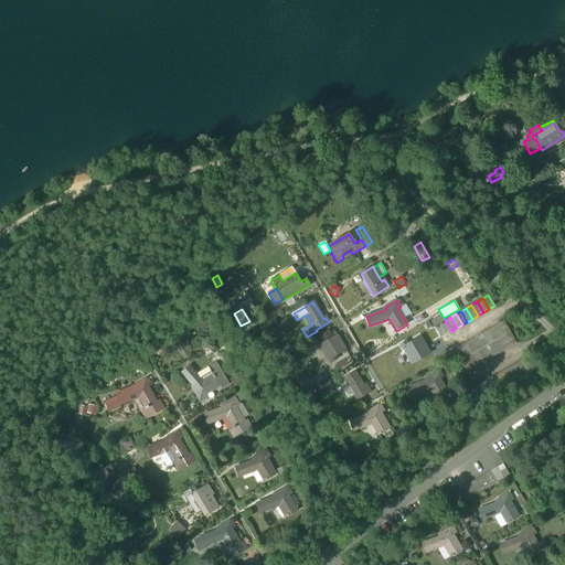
[(446,334),(451,331),(445,320),(439,323),(446,334)]
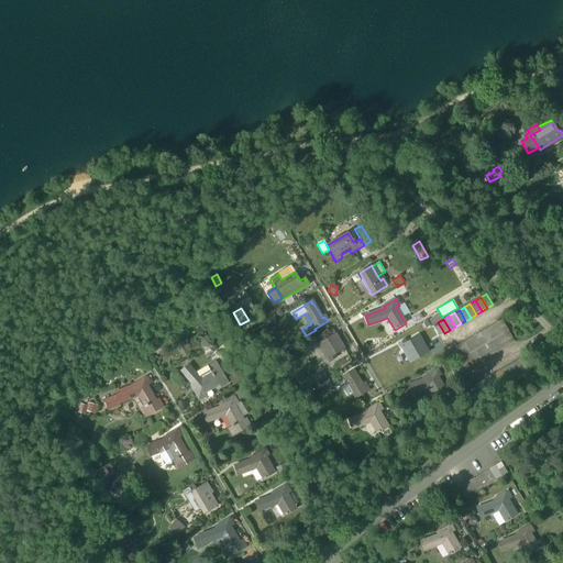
[(496,323),(503,334),(508,331),(501,320),(496,323)]
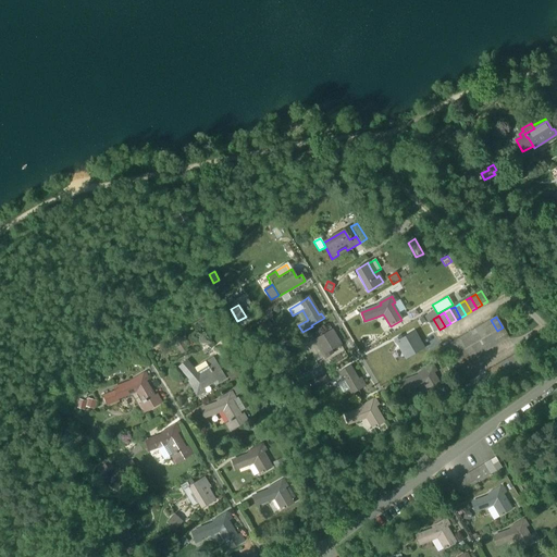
[(434,333),(440,330),(433,319),(428,322),(434,333)]
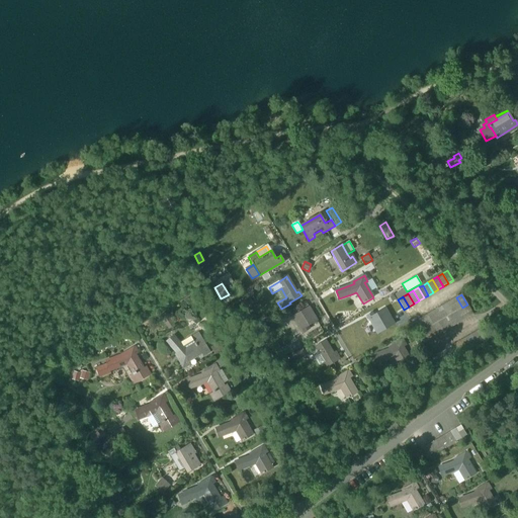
[(250,297),(241,303),(246,312),(255,307),(250,297)]
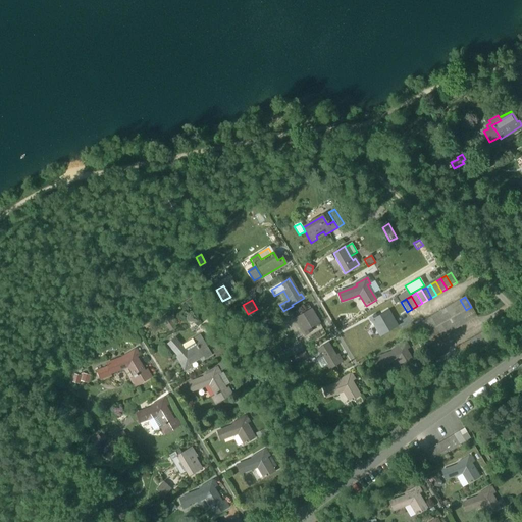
[(455,303),(461,313),(466,310),(460,300),(455,303)]
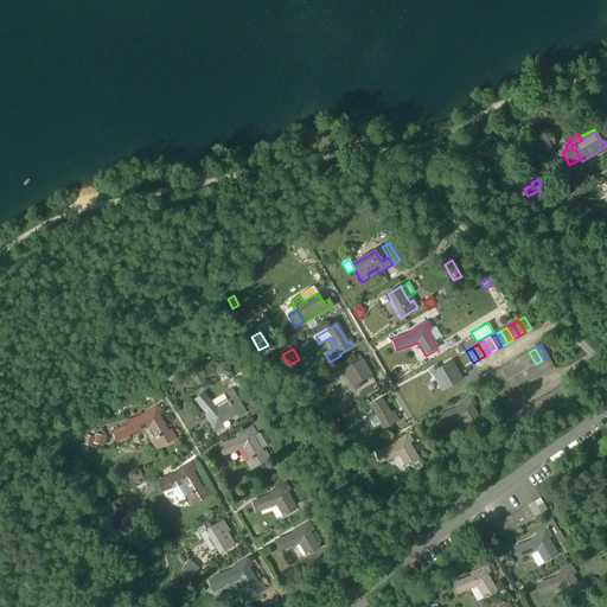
[(523,356),(530,368),(536,364),(529,352),(523,356)]
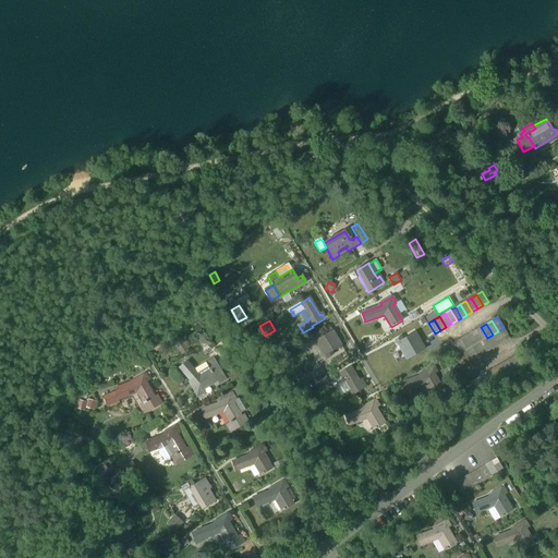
[(475,330),(482,341),(487,338),(481,327),(475,330)]
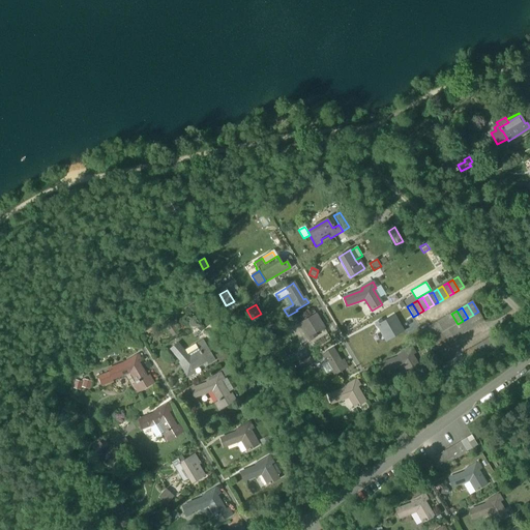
[(484,322),(478,312),(473,315),(479,325),(484,322)]
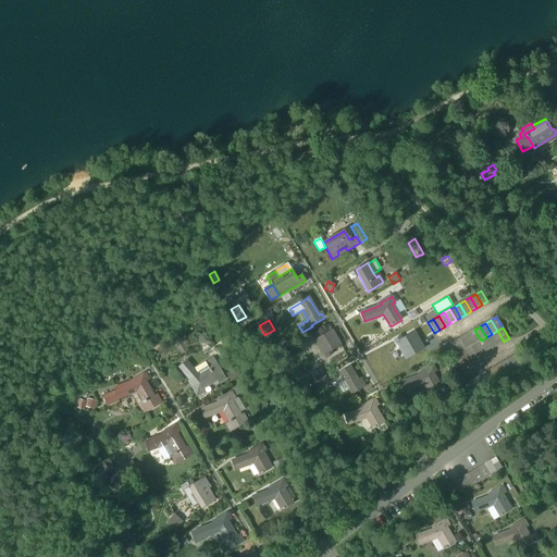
[(470,333),(475,344),(481,341),(474,330),(470,333)]
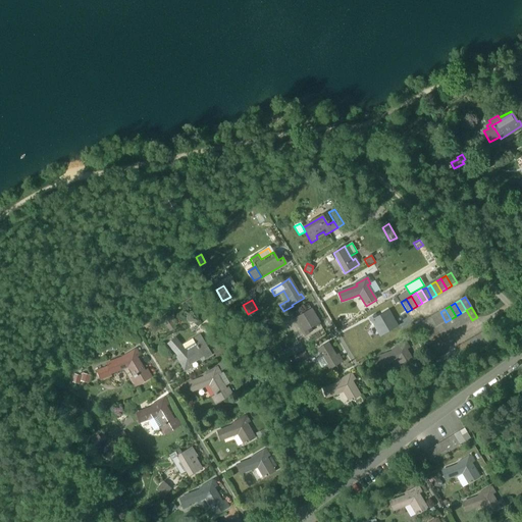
[(304,334),(305,336),(309,333),(308,331),(319,324),(310,310),(295,319),(304,334)]
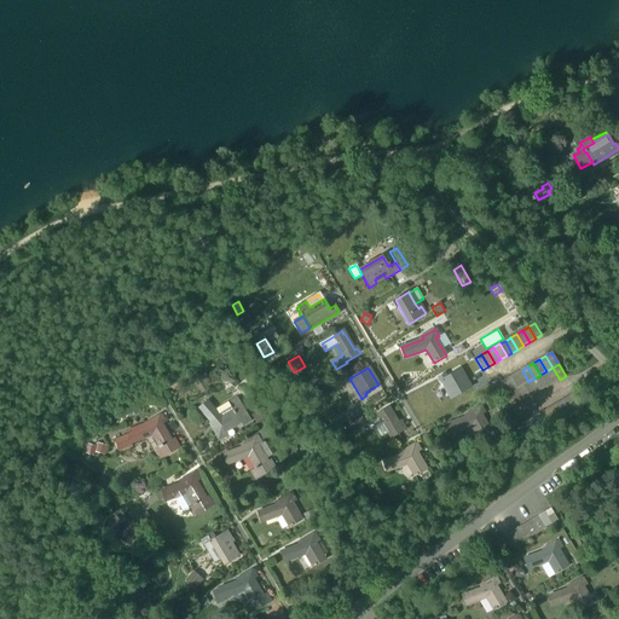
[(560,380),(553,368),(547,371),(554,383),(560,380)]
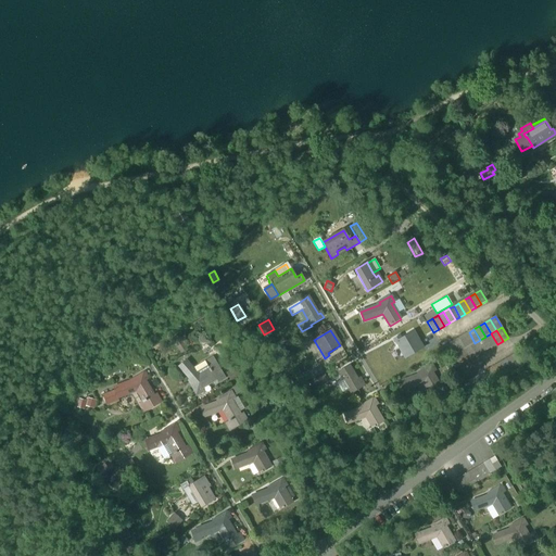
[(394,339),(405,357),(422,348),(413,332),(401,339),(399,337),(394,339)]
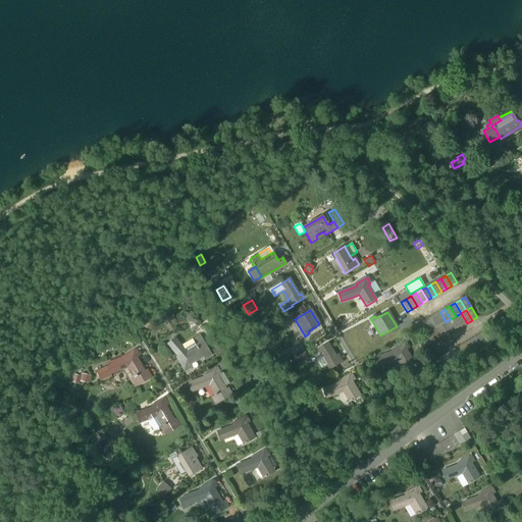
[(435,315),(440,324),(446,322),(440,312),(435,315)]
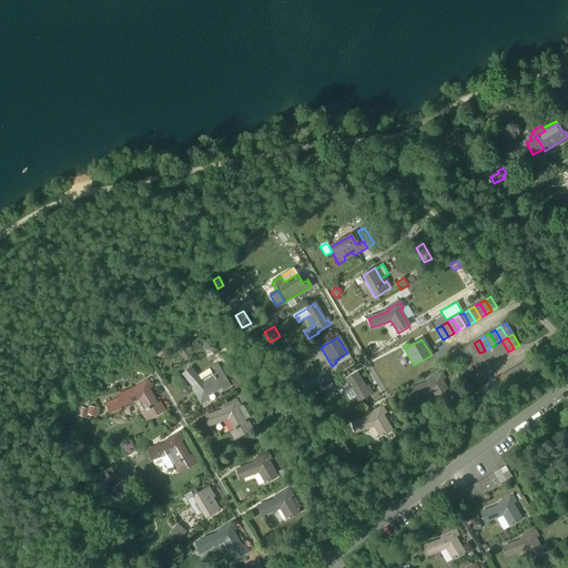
[(508,352),(501,341),(496,344),(503,354),(508,352)]
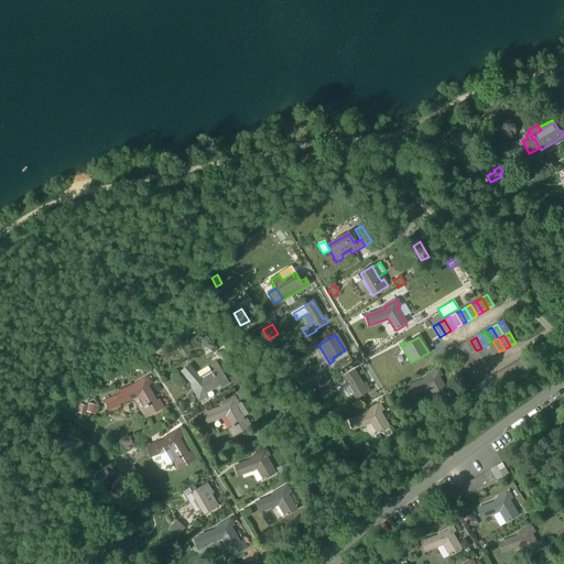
[(465,343),(470,354),(476,350),(470,340),(465,343)]
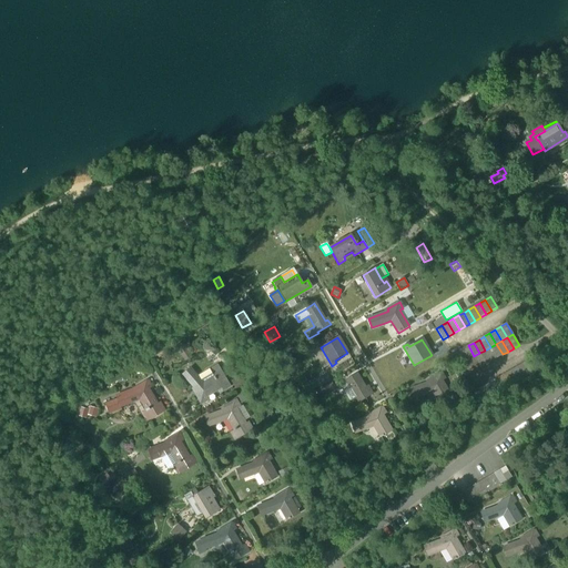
[(503,354),(496,344),(490,347),(497,357),(503,354)]
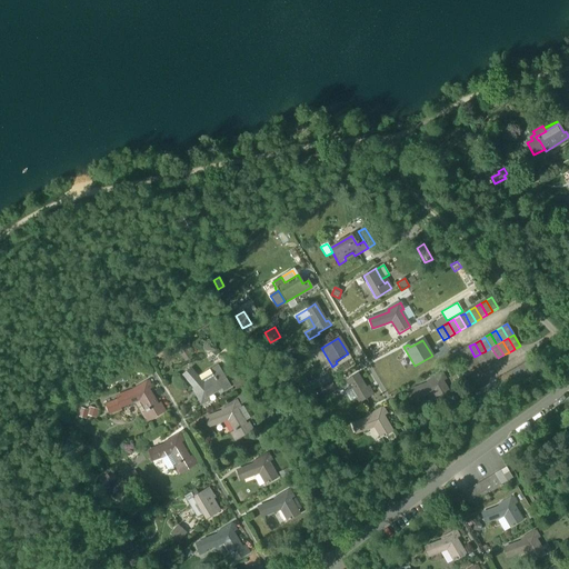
[(185,346),(177,350),(185,361),(192,357),(185,346)]
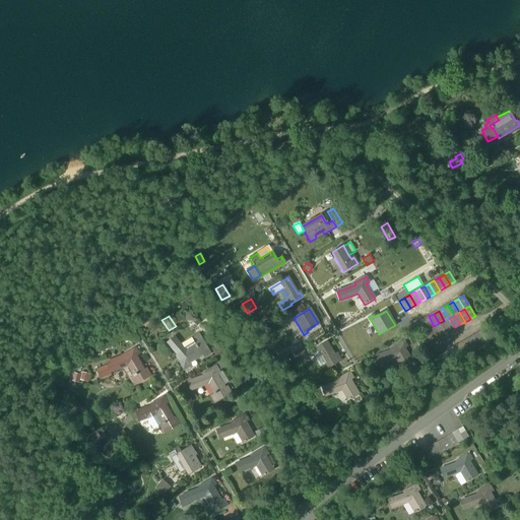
[(424,319),(430,329),(434,326),(429,316),(424,319)]
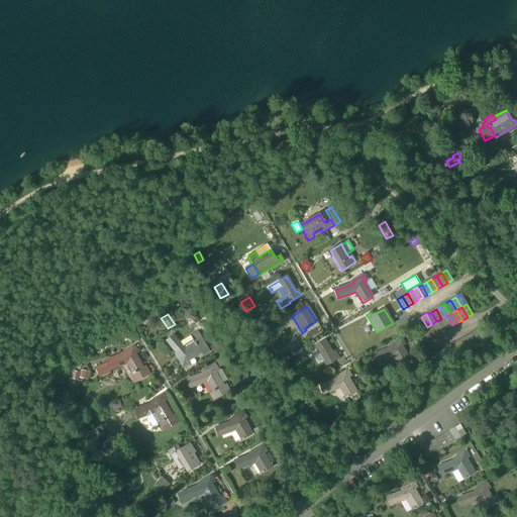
[(301,331),(292,316),(286,320),(295,335),(301,331)]
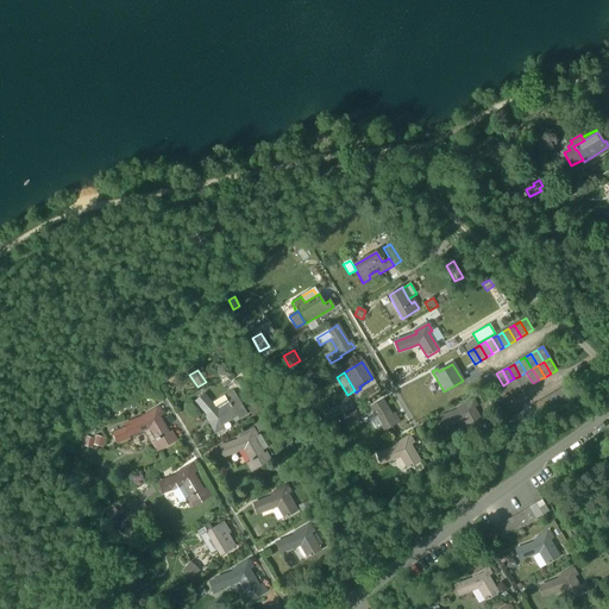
[(533,383),(526,372),(520,376),(527,387),(533,383)]
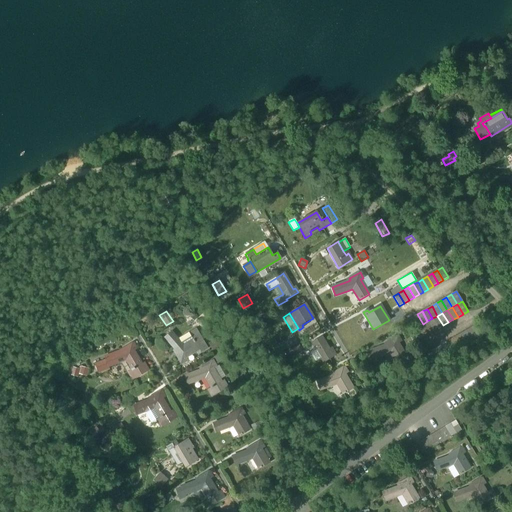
[(412,317),(418,327),(423,324),(417,314),(412,317)]
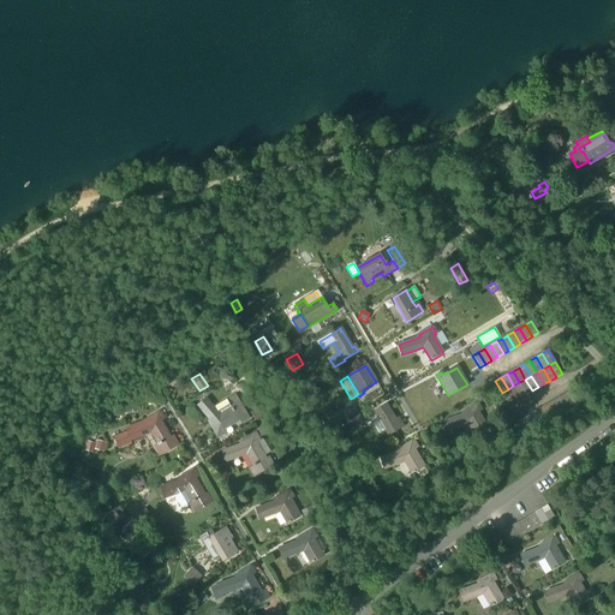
[(532,390),(525,380),(519,382),(526,394),(532,390)]
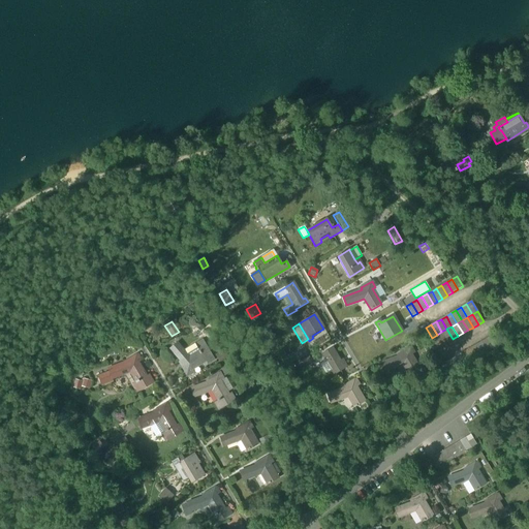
[(421,331),(427,341),(432,338),(426,328),(421,331)]
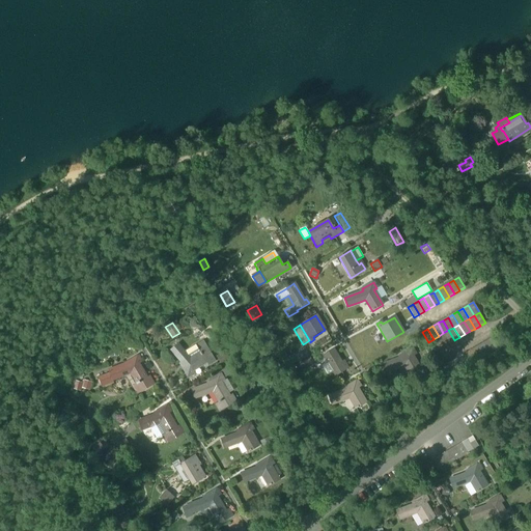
[(454,340),(448,330),(443,333),(449,343),(454,340)]
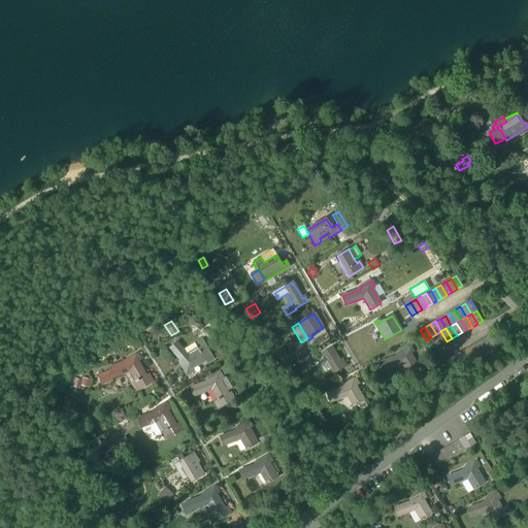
[(447,341),(440,331),(436,334),(441,344),(447,341)]
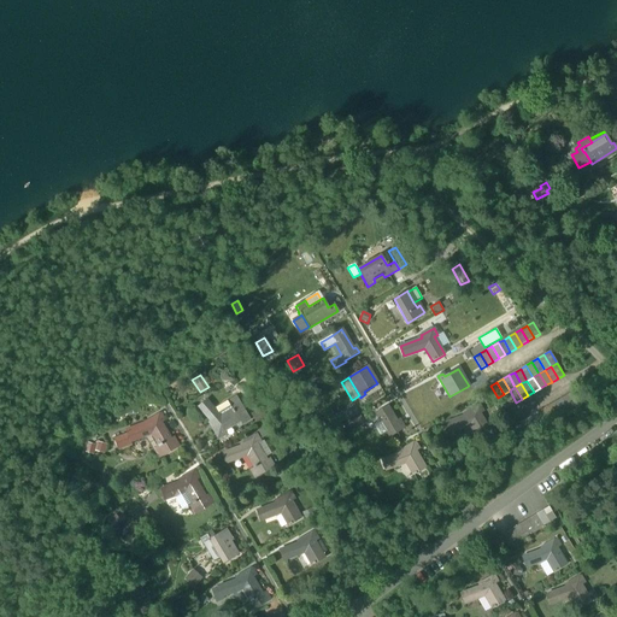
[(516,403),(510,391),(504,394),(510,406),(516,403)]
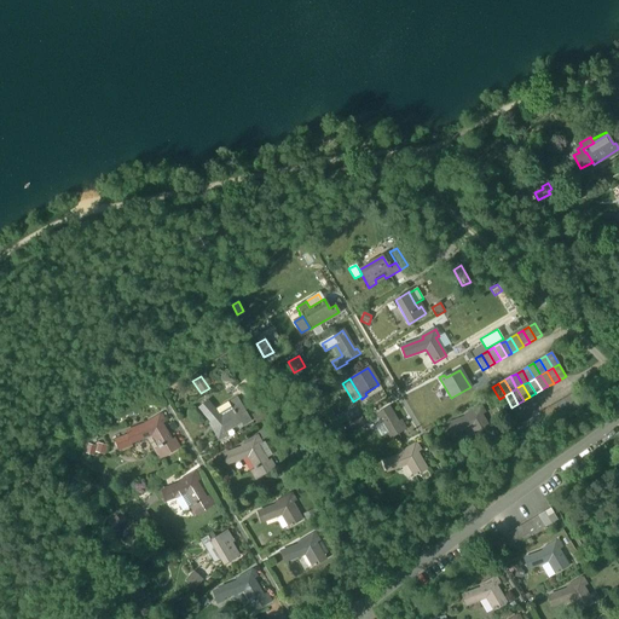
[(576,393),(570,395),(577,408),(582,404),(576,393)]
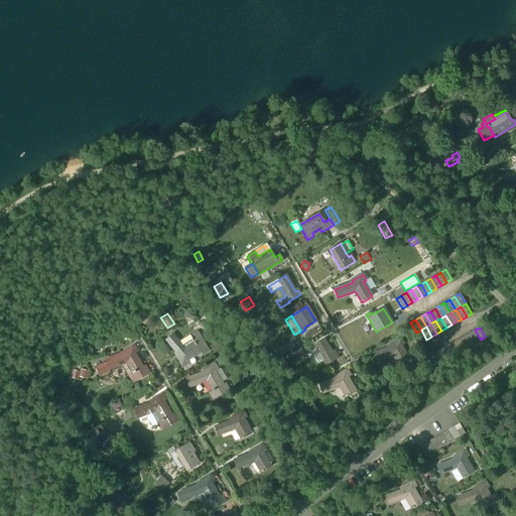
[(426,340),(421,330),(416,333),(421,343),(422,343),(426,340)]
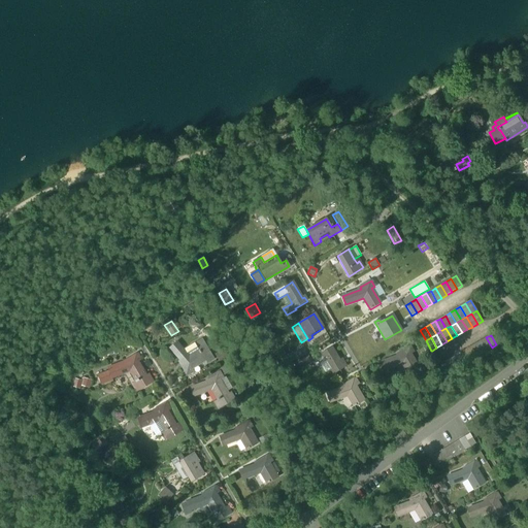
[(487,351),(492,348),(486,337),(481,340),(487,351)]
